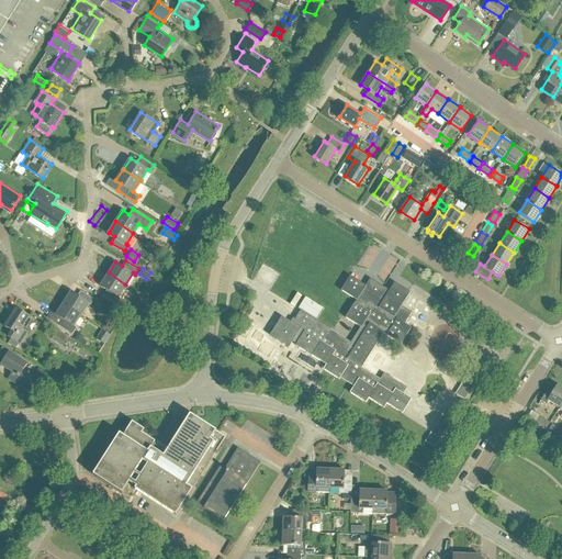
[(119,295),(125,284),(109,272),(101,284),(108,289),(103,294),(116,302),(120,297),(119,295)]
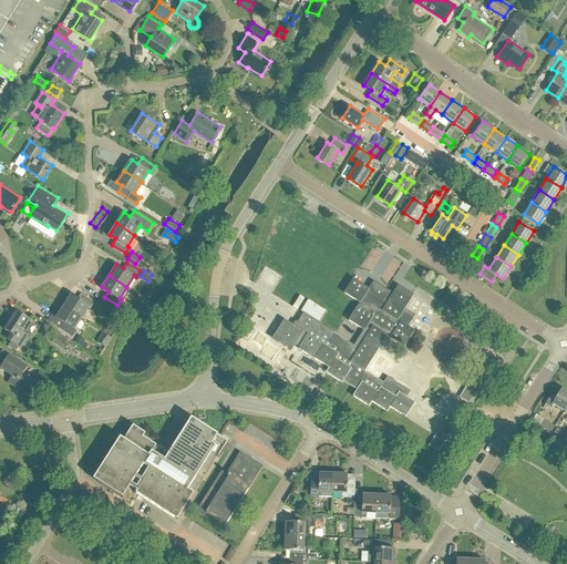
[(369,288),(353,277),(344,291),(360,301),(349,318),(364,329),(354,345),(303,313),(296,325),(285,318),(272,338),(291,349),(296,342),(300,346),(299,348),(329,367),(327,371),(342,381),(343,380),(358,388),(353,395),(370,404),(372,400),(388,410),(390,406),(405,416),(414,401),(406,397),(411,390),(388,376),(383,381),(364,369),(387,335),(404,346),(414,329),(397,318),(413,293),(400,284),(394,293),(374,280),(369,288)]
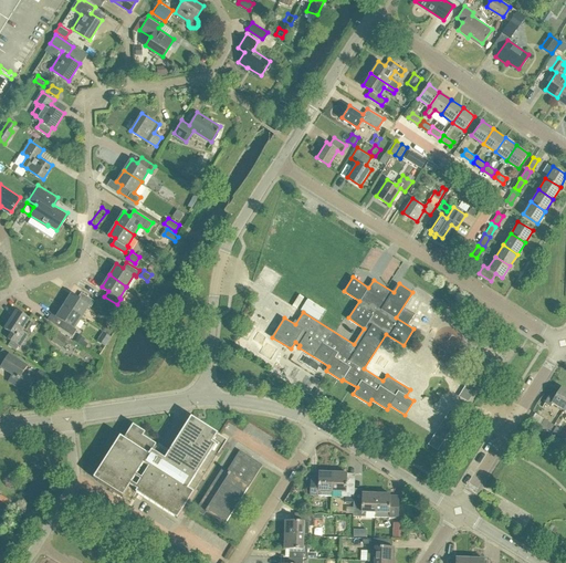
[(64,304),(82,315),(88,304),(91,305),(95,300),(82,291),(77,296),(72,293),(64,304)]
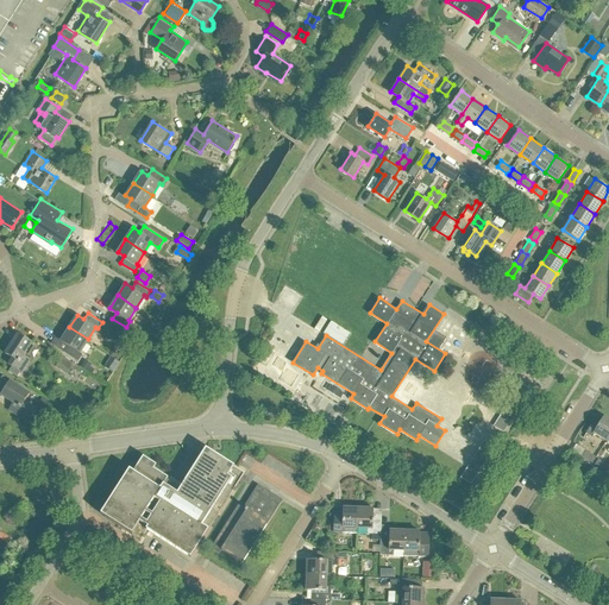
[(350,332),(330,320),(322,332),(343,345),(350,332)]
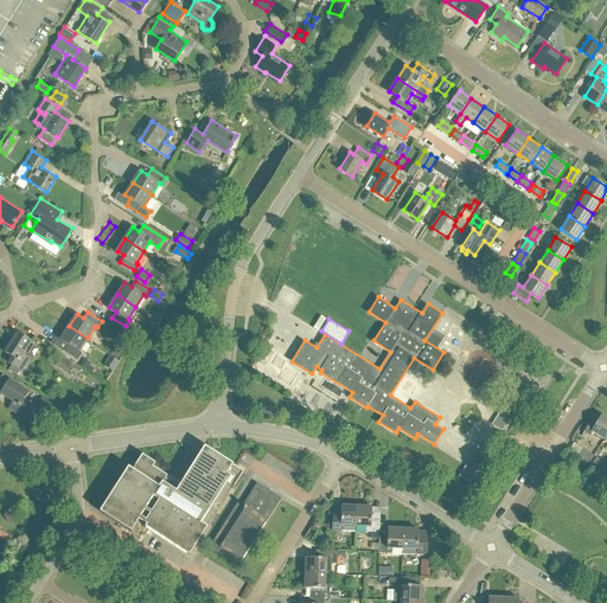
[(80,351),(88,338),(69,326),(61,338),(68,342),(64,348),(77,358),(82,352),(80,351)]
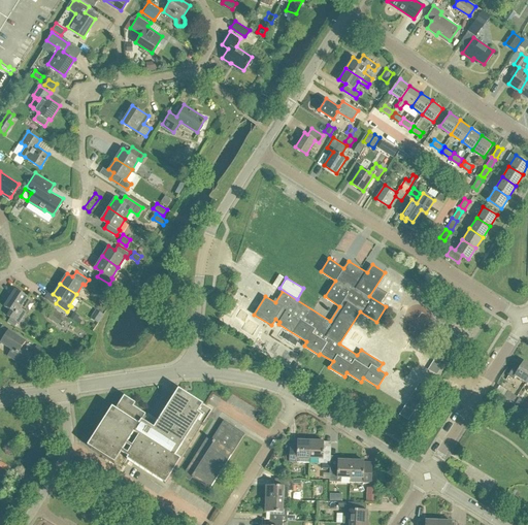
[(20,322),(26,310),(21,307),(28,296),(15,288),(4,305),(11,309),(7,314),(11,316),(8,321),(14,325),(18,321),(20,322)]
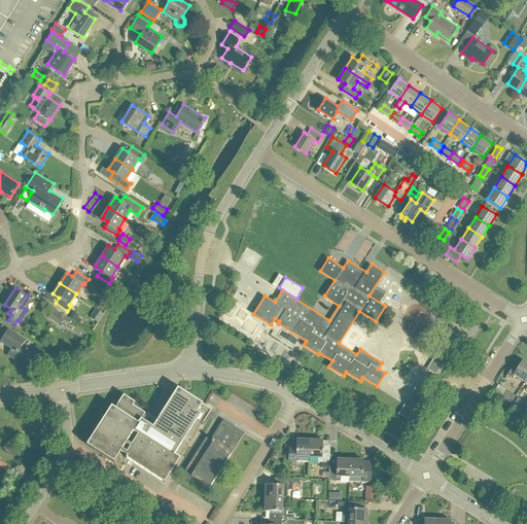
[(109,303),(115,293),(109,289),(103,300),(109,303)]
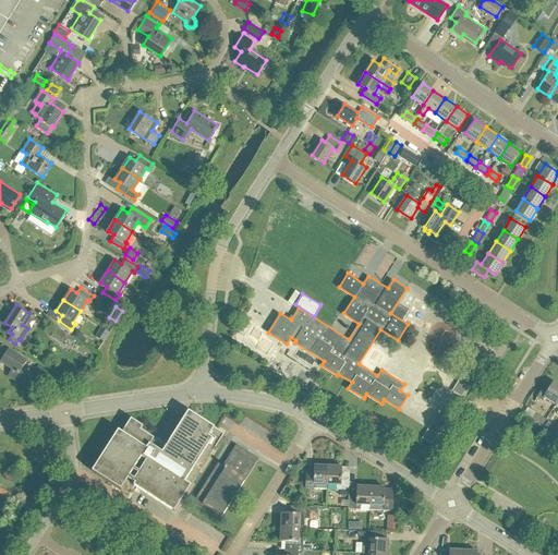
[(61,341),(65,333),(55,326),(50,335),(61,341)]
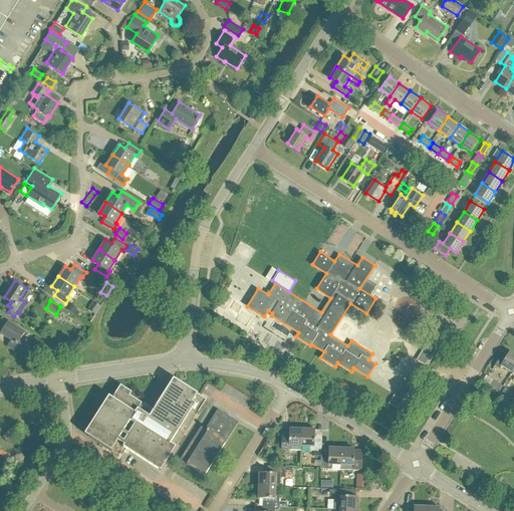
[(99,315),(89,313),(86,332),(96,333),(99,315)]
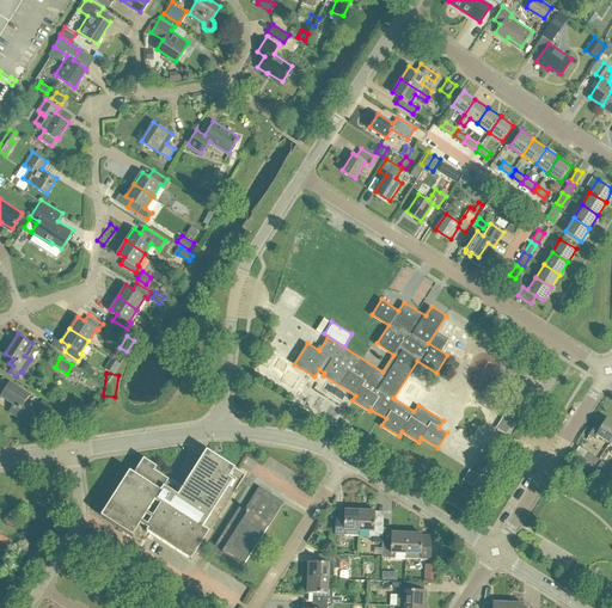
[(28,422),(37,409),(25,401),(30,393),(10,381),(1,395),(13,403),(10,410),(28,422)]
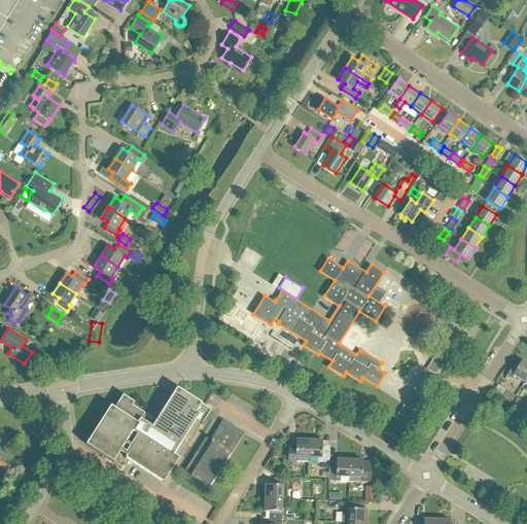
[(434,372),(458,335),(449,328),(426,365),(434,372)]
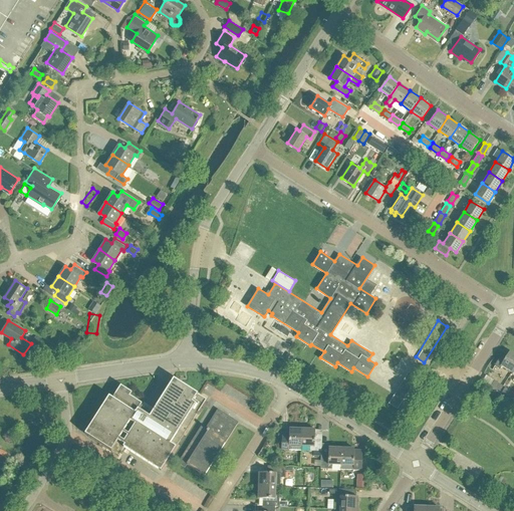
[(0,351),(6,356),(8,352),(0,347),(0,351)]
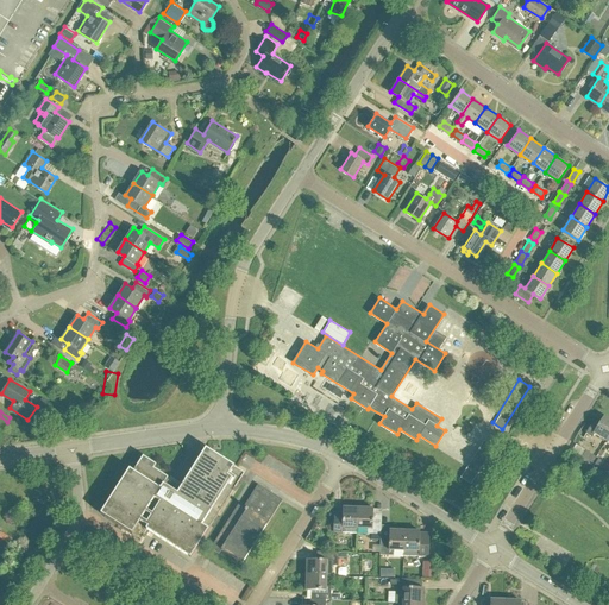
[(606,440),(608,433),(608,418),(603,415),(597,423),(592,420),(585,432),(592,435),(595,433),(606,440)]
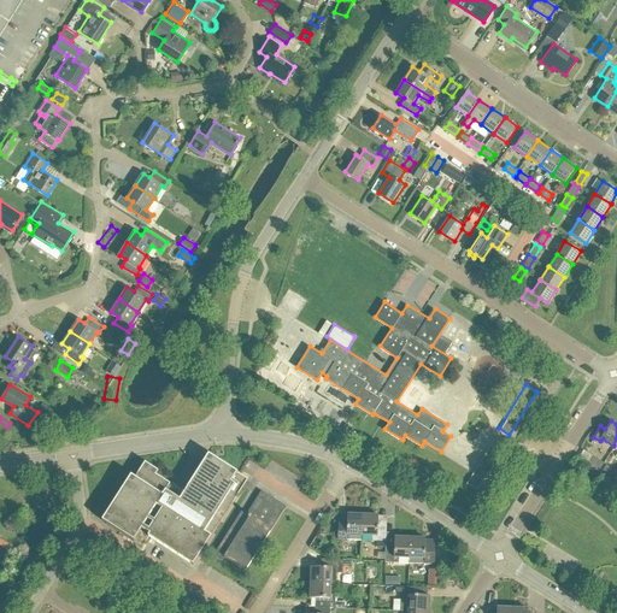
[(351,426),(344,422),(340,429),(347,432),(351,426)]
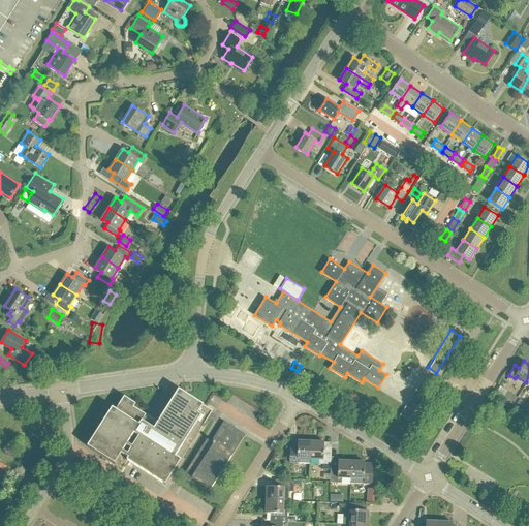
[(407,418),(428,385),(419,380),(399,412),(407,418)]
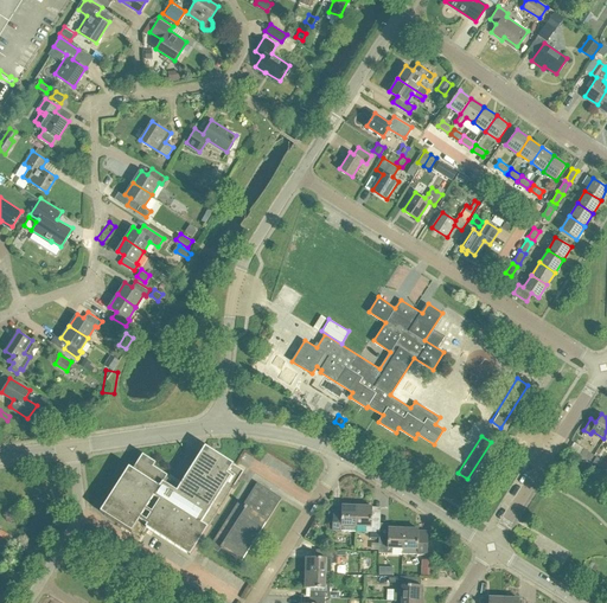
[(166,476),(167,475),(166,474),(153,466),(154,463),(155,461),(142,453),(141,455),(133,468),(131,467),(128,466),(121,478),(113,492),(104,502),(100,511),(102,512),(131,530),(139,536),(140,536),(148,524),(191,551),(243,470),(213,450),(205,446),(180,485),(166,476)]
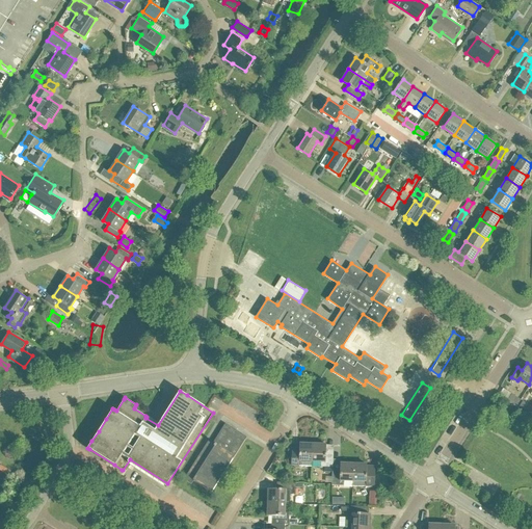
[(517,403),(521,398),(511,393),(508,398),(517,403)]
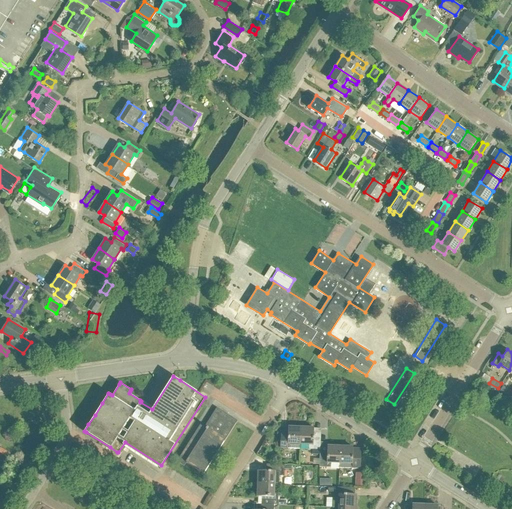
[(509,395),(511,390),(503,384),(500,389),(509,395)]
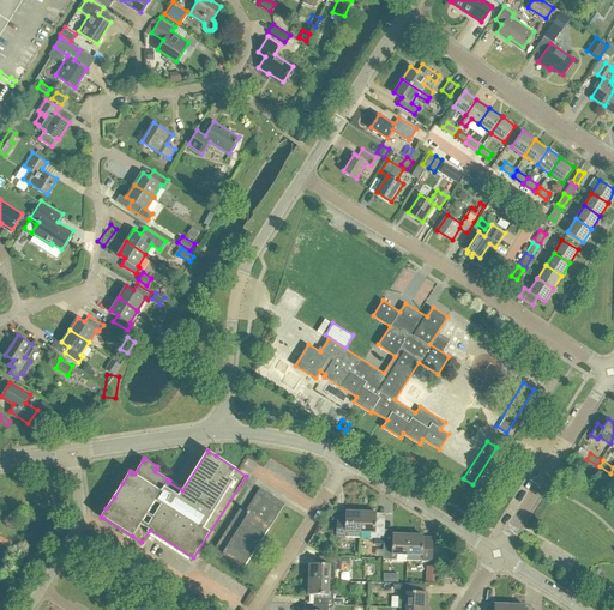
[(245,566),(284,502),(260,487),(246,509),(241,506),(216,545),(224,550),(222,553),(245,566)]
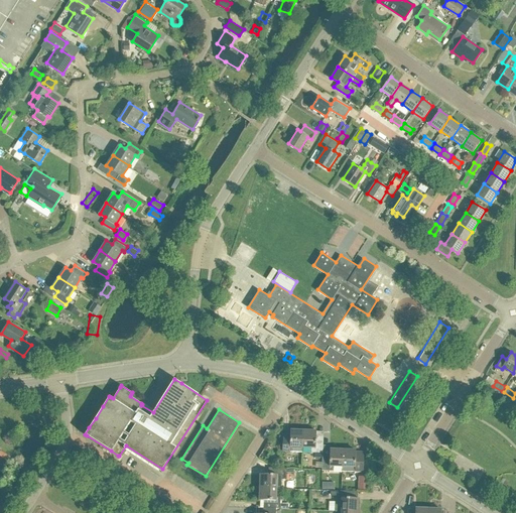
[(302,446),(302,429),(289,429),(289,431),(282,431),(282,437),(282,450),(293,451),(302,451),(302,446)]
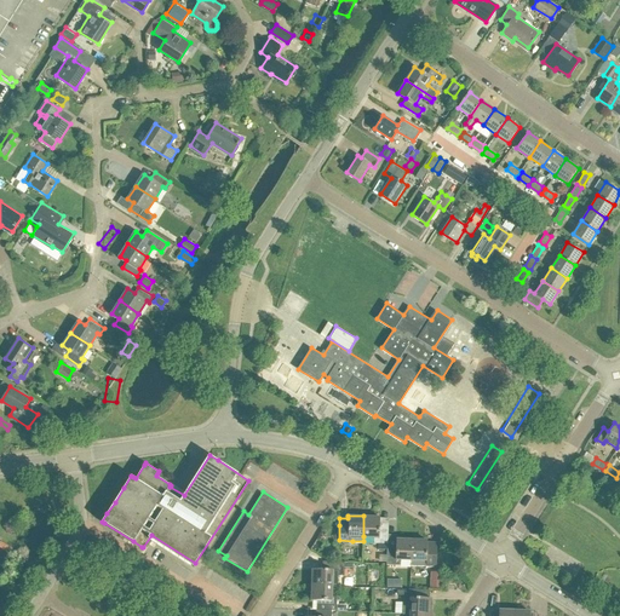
[(363,516),(363,536),(373,536),(373,541),(378,542),(386,542),(388,542),(388,527),(379,527),(379,517),(363,516)]
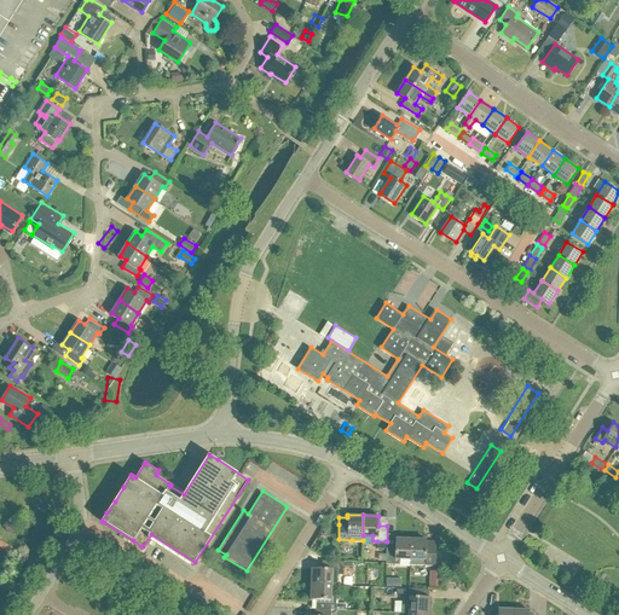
[(0,538),(0,544),(10,550),(13,545),(0,538)]
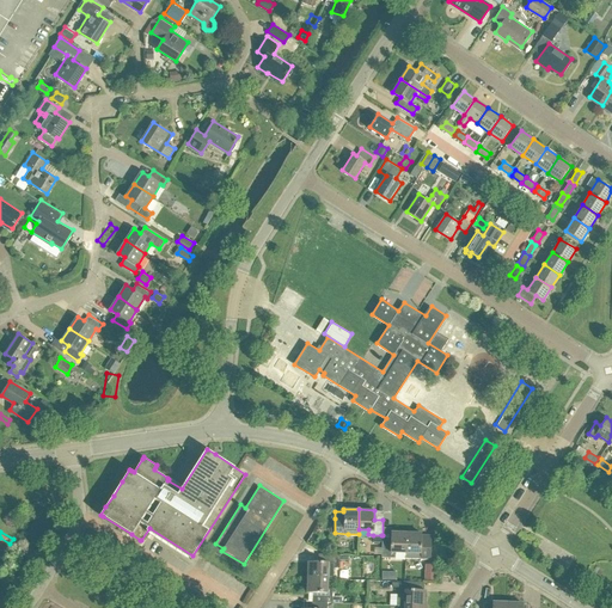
[(405,552),(407,532),(391,532),(391,541),(385,541),(383,541),(381,554),(381,556),(395,557),(395,552),(405,552)]
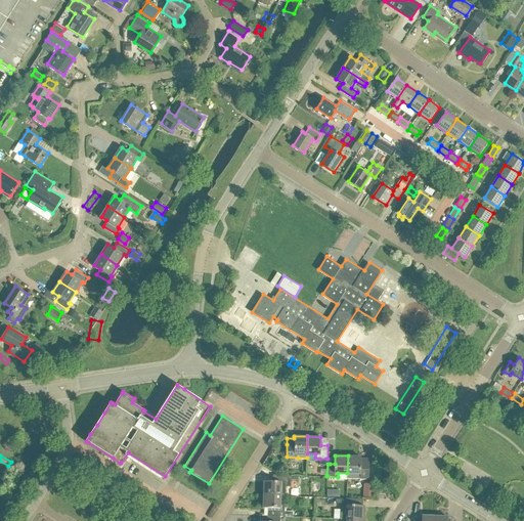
[(361,457),(348,456),(347,473),(347,477),(355,477),(367,478),(367,458),(361,457)]
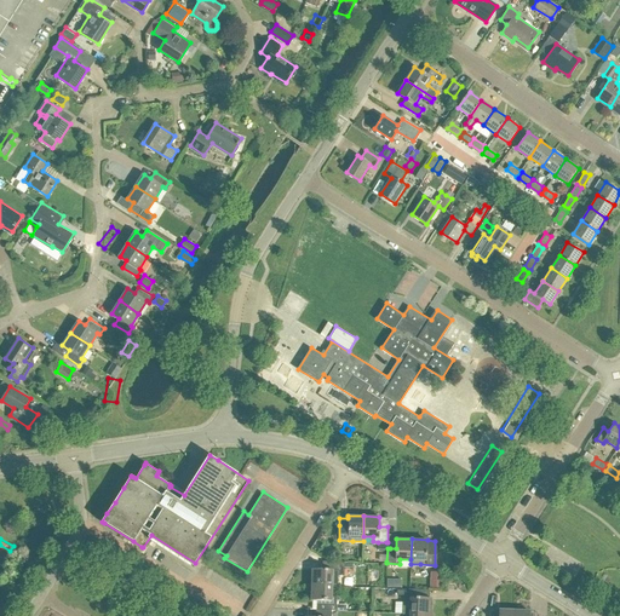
[(313,583),(337,585),(338,574),(344,574),(345,560),(322,559),(322,569),(313,568),(313,583)]
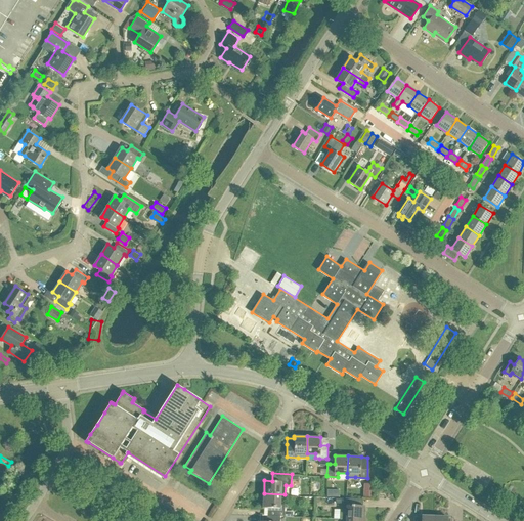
[(246,479),(246,508),(260,508),(260,479),(246,479)]
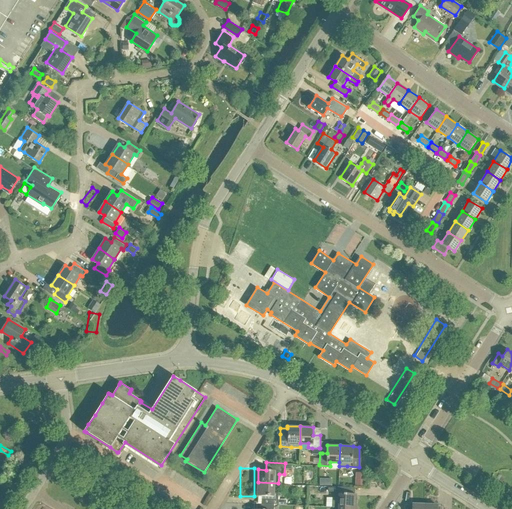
[(278,483),(258,482),(257,495),(261,495),(261,502),(265,502),(274,502),(278,502),(278,491),(273,491),(274,483),(278,483)]
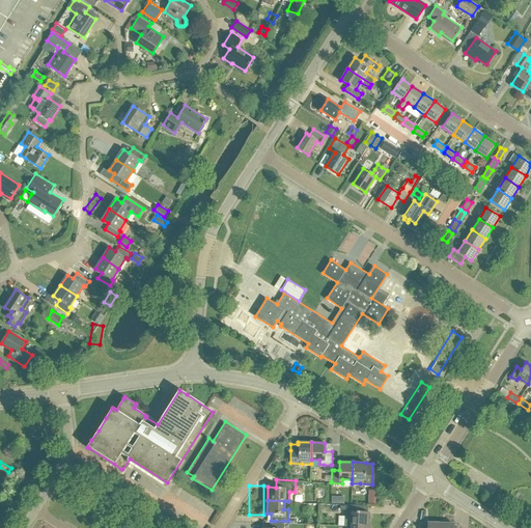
[(351,524),(368,525),(369,511),(367,511),(368,504),(347,503),(347,505),(346,509),(346,516),(345,515),(344,524),(351,524)]
